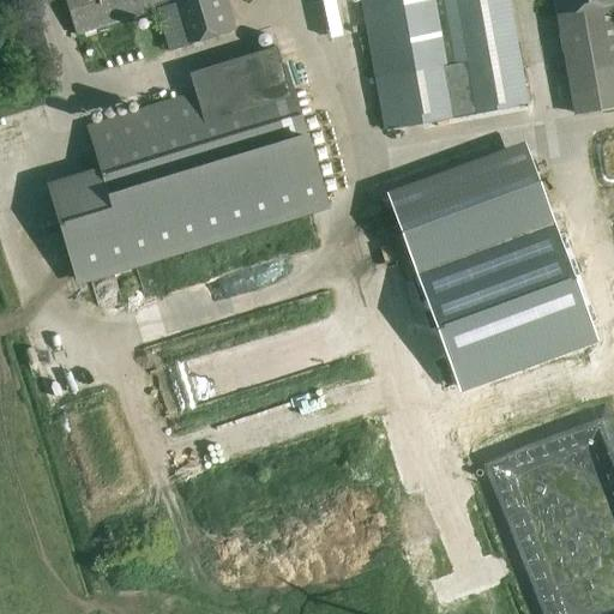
[(158,11),(169,47),(170,50),(188,44),(234,30),(226,0),(66,0),(77,35),(158,11)]
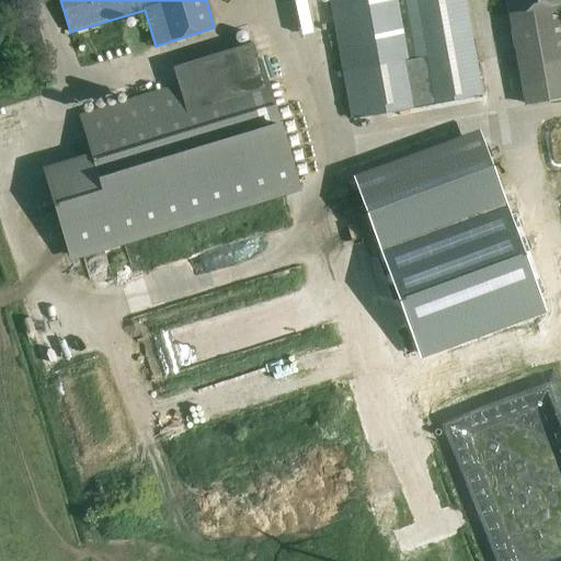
[(328,0),(342,73),(351,117),(387,111),(481,94),(477,67),(464,0),(328,0)]
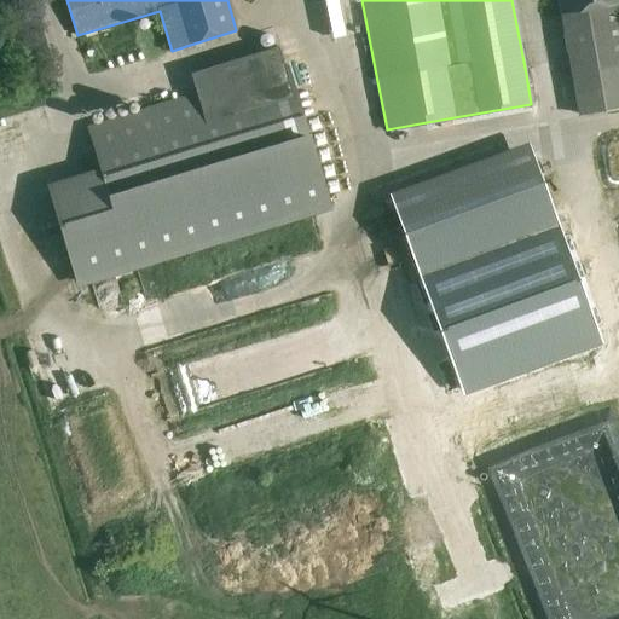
[(618,0),(556,0),(578,116),(618,108),(618,0)]
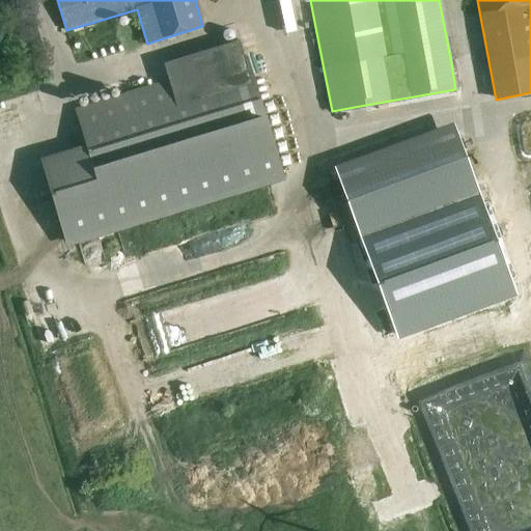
[(298,40),(279,2),(262,9),(281,49),(298,40)]
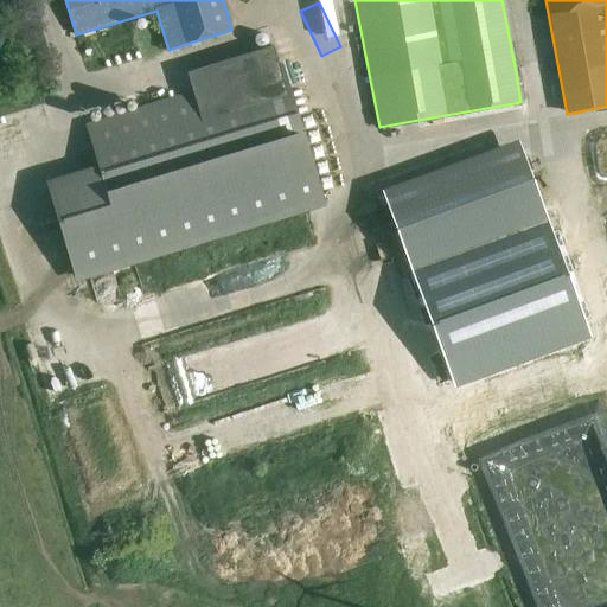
[(279,66),(274,52),(273,46),(186,72),(192,91),(85,125),(97,165),(106,191),(55,208),(77,282),(326,206),(283,65),(279,66)]
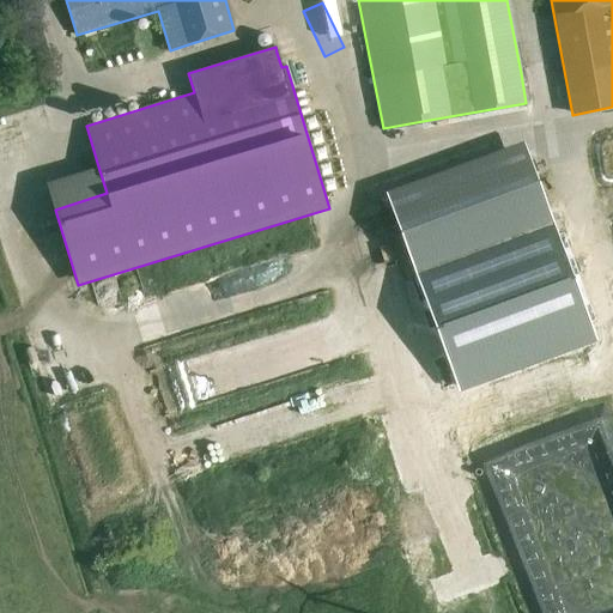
[(471,178),(499,175),(497,157),(468,162),(471,178)]
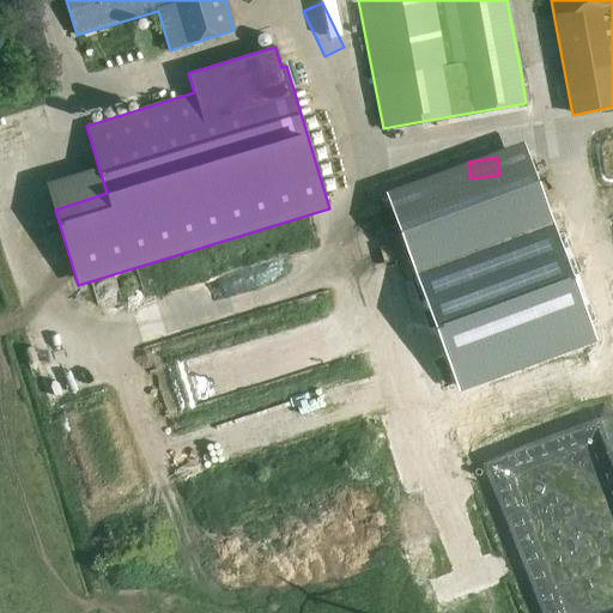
[(416,274),(552,223),(536,181),(399,232),(416,274)]
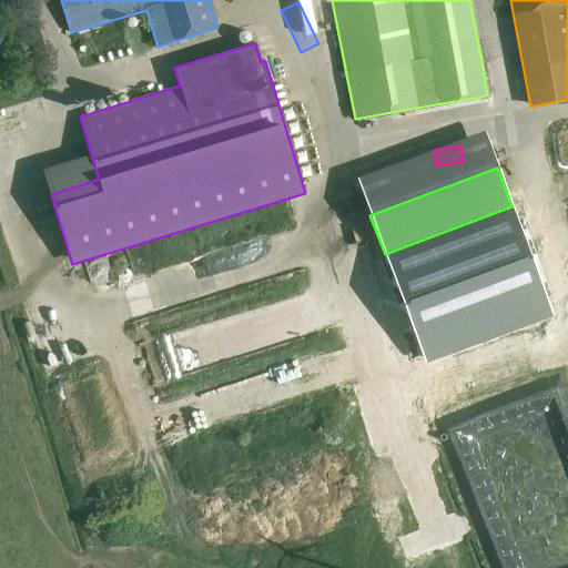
[(276,272),(276,257),(219,257),(219,270),(249,270),(249,272),(276,272)]
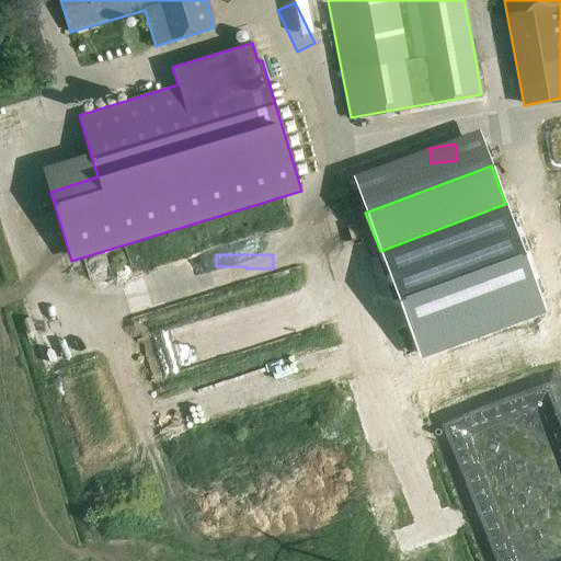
[(171,329),(133,342),(146,379),(184,366),(171,329)]
